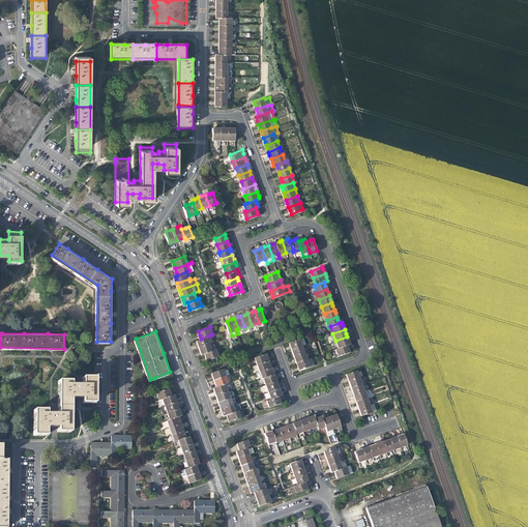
[(210,337),(210,335),(209,335),(201,339),(198,340),(199,343),(201,347),(211,343),(215,341),(213,335),(210,337)]
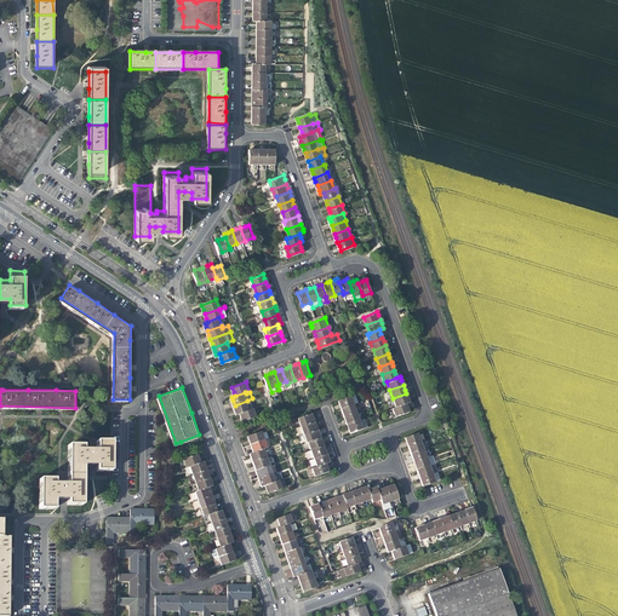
[(339,403),(341,407),(355,402),(360,401),(356,392),(338,398),(339,403)]
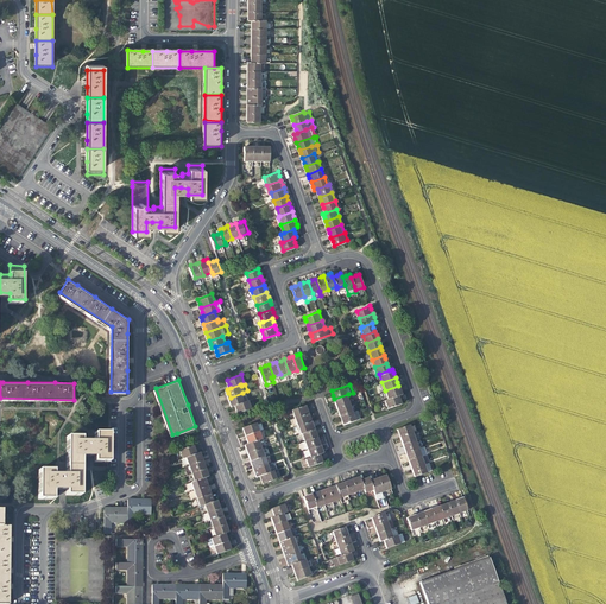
[(399,389),(398,386),(385,390),(387,398),(398,394),(402,393),(399,389)]
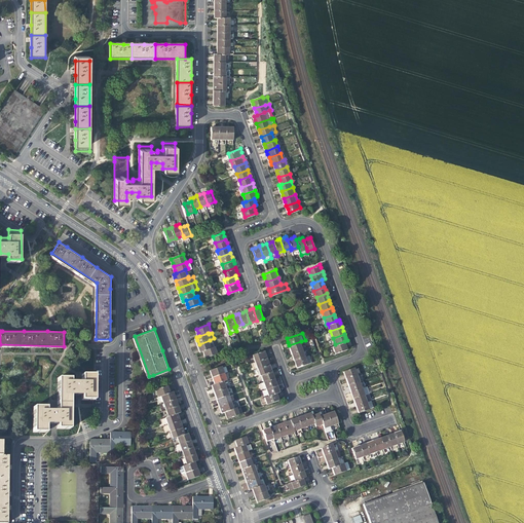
[(213,346),(210,340),(199,344),(200,347),(201,350),(203,349),(213,346)]
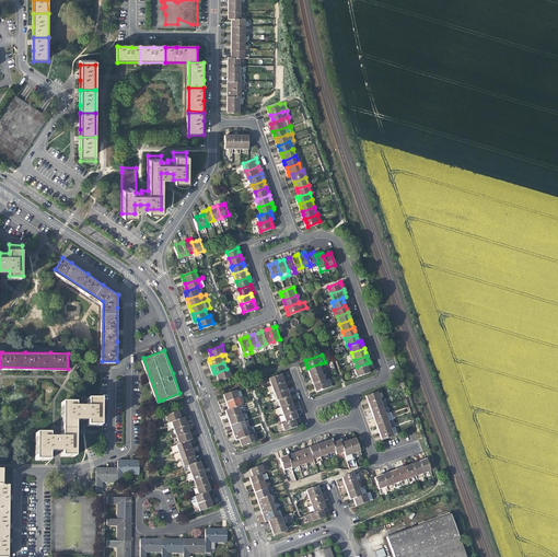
[(310,372),(311,375),(324,371),(321,363),(307,368),(310,372)]
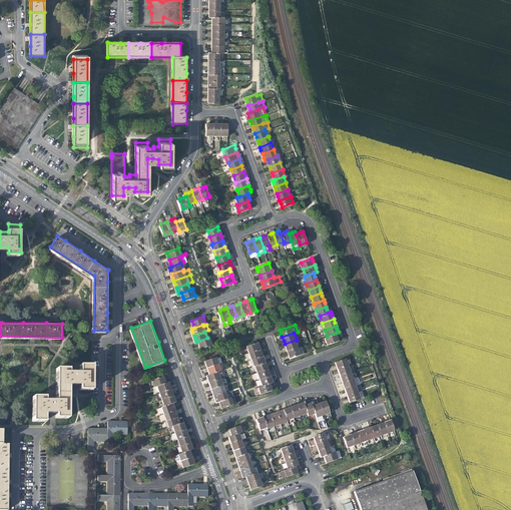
[(337,337),(336,333),(327,336),(325,337),(327,344),(338,340),(337,337)]
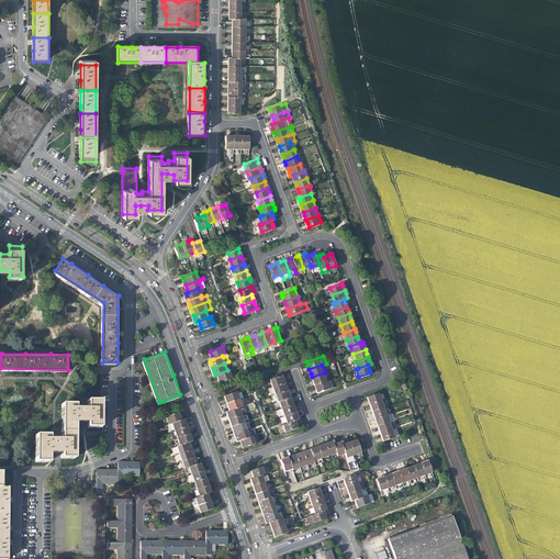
[(231,369),(227,370),(217,373),(220,377),(221,381),(233,377),(231,369)]
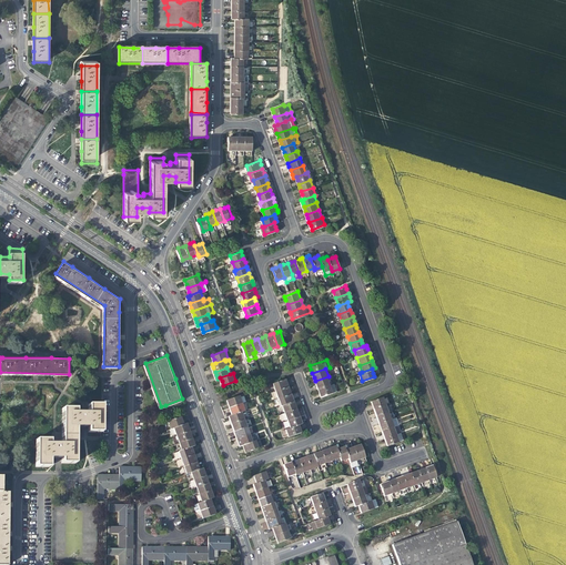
[(331,383),(329,376),(315,381),(316,384),(317,387),(331,383)]
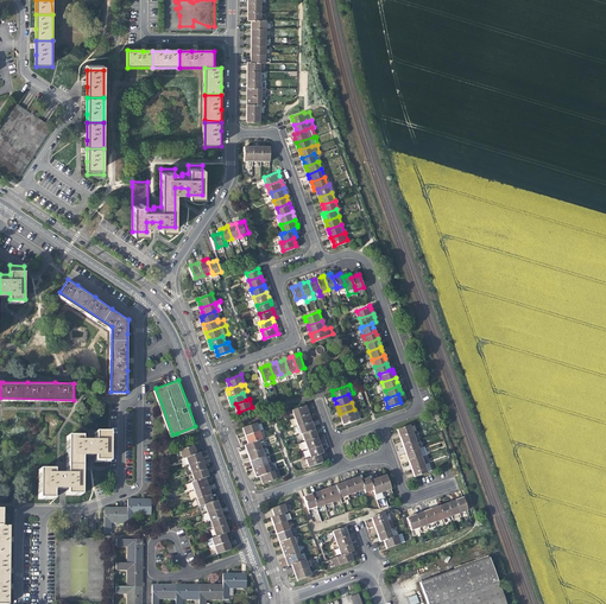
[(294,408),(297,417),(310,412),(309,407),(307,404),(294,408)]
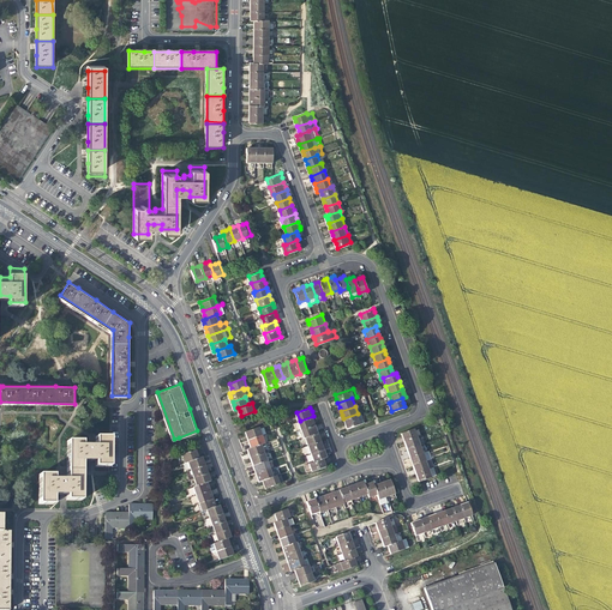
[(363,411),(358,414),(343,418),(345,422),(347,427),(366,420),(363,411)]
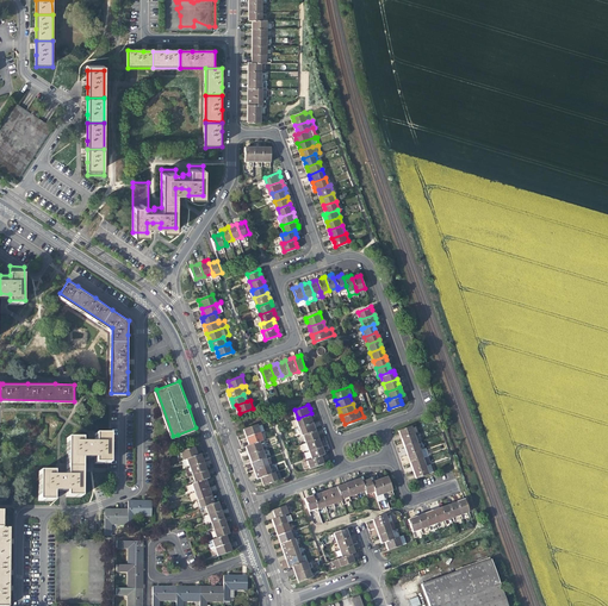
[(298,418),(301,425),(314,420),(312,417),(311,413),(298,418)]
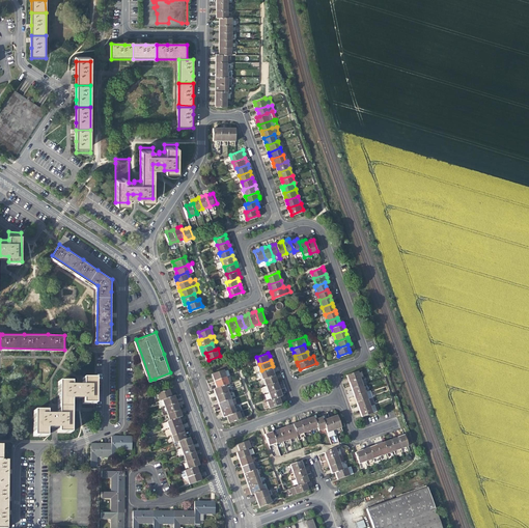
[(263,378),(266,378),(276,373),(275,370),(273,366),(261,370),(263,378)]
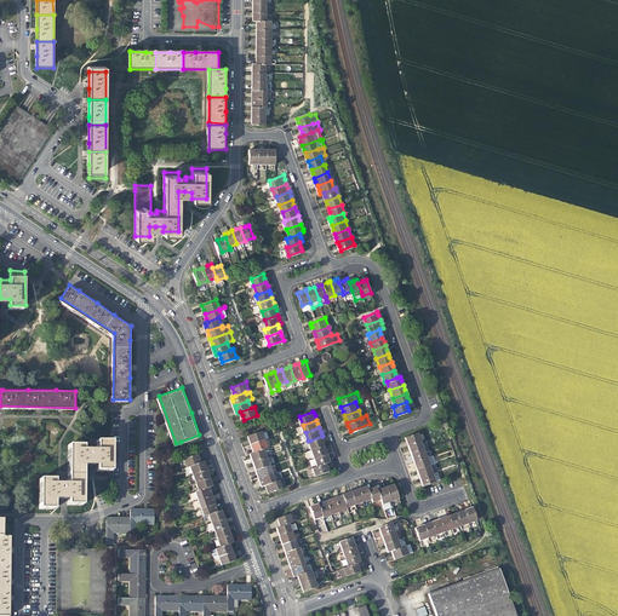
[(250,438),(252,443),(265,438),(263,430),(249,435),(250,438)]
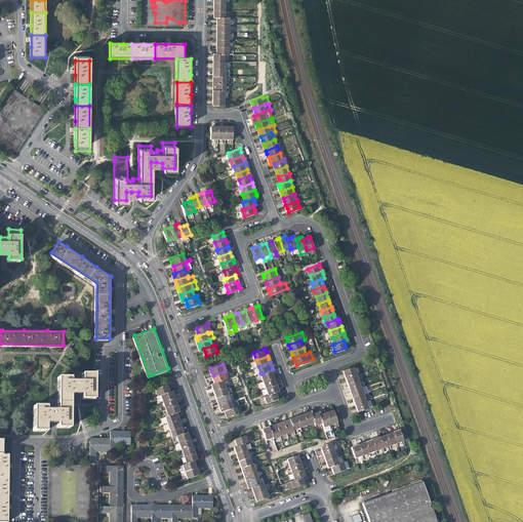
[(345,373),(346,376),(358,372),(355,365),(344,369),(345,373)]
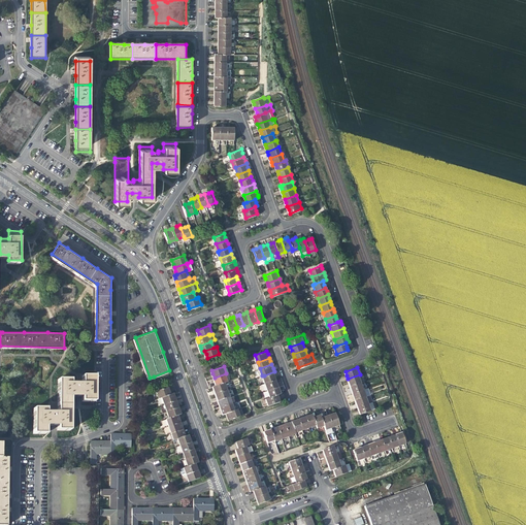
[(264,375),(266,383),(276,379),(275,375),(274,371),(264,375)]
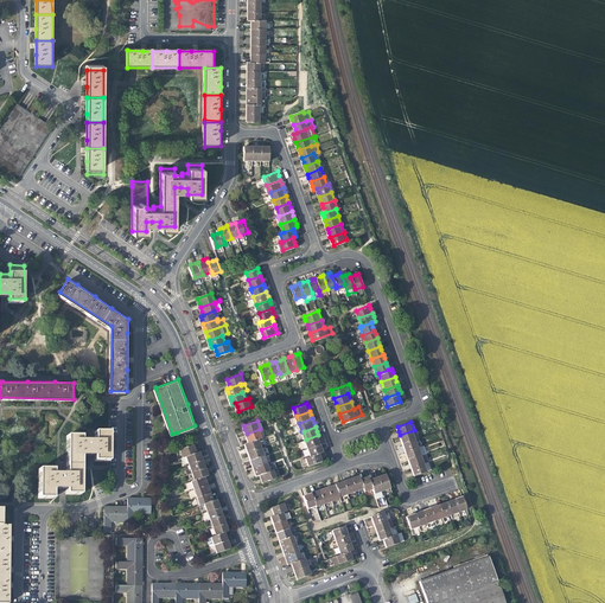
[(110,429),(95,429),(95,436),(82,436),(82,432),(68,432),(68,449),(68,462),(81,462),(81,453),(88,453),(95,453),(95,457),(109,459),(109,449),(110,429)]
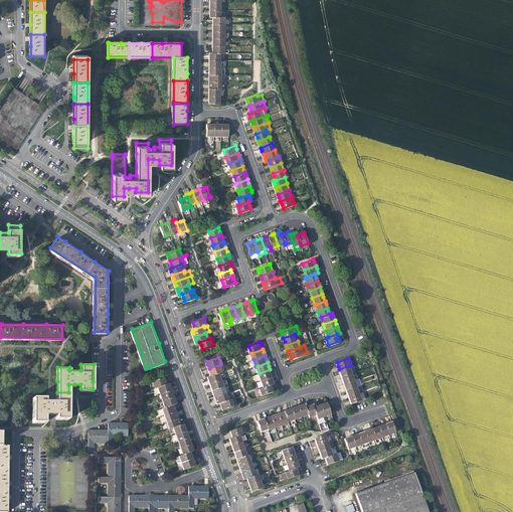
[(223,370),(220,364),(209,368),(210,371),(211,375),(220,371),(223,370)]
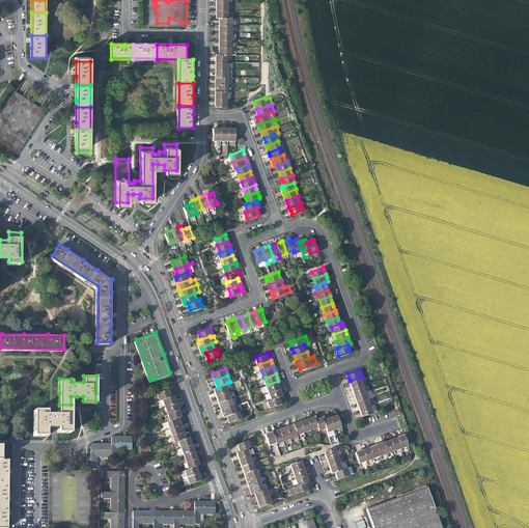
[(352,385),(353,388),(364,384),(362,377),(350,381),(352,385)]
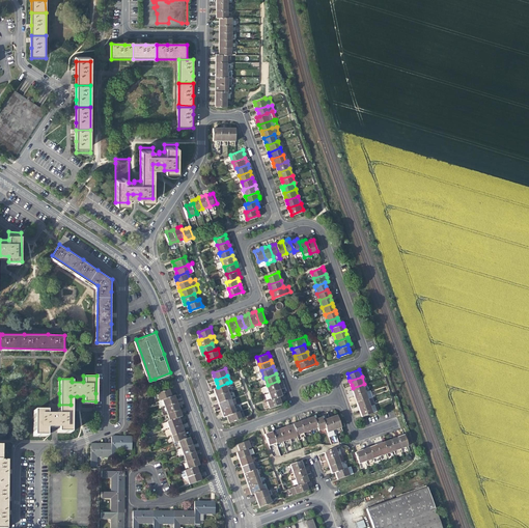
[(270,390),(271,391),(281,387),(280,385),(278,381),(268,385),(263,386),(266,391),(270,390)]
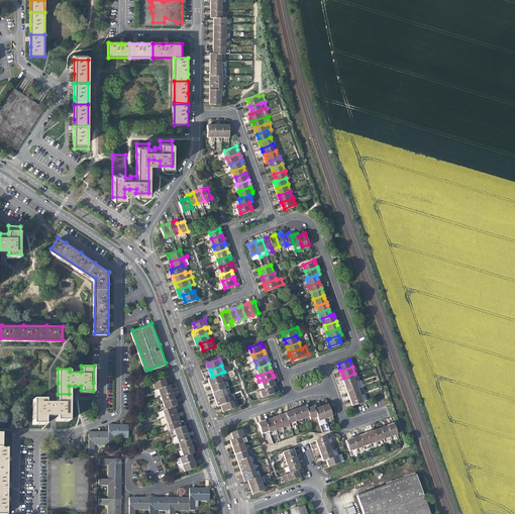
[(223,380),(221,373),(212,377),(209,378),(211,381),(212,384),(223,380)]
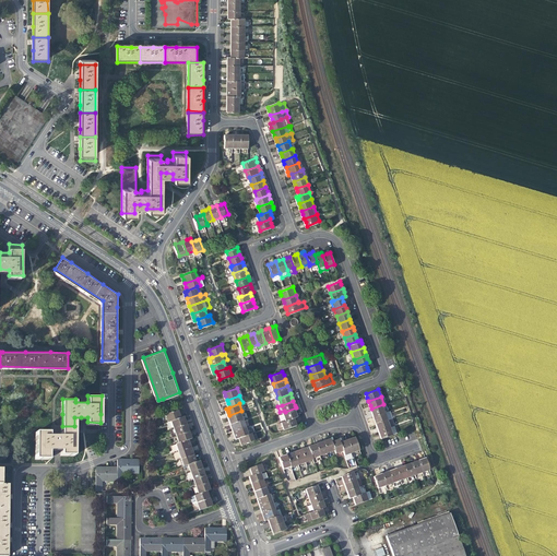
[(372,412),(374,416),(386,411),(383,404),(371,409),(372,412)]
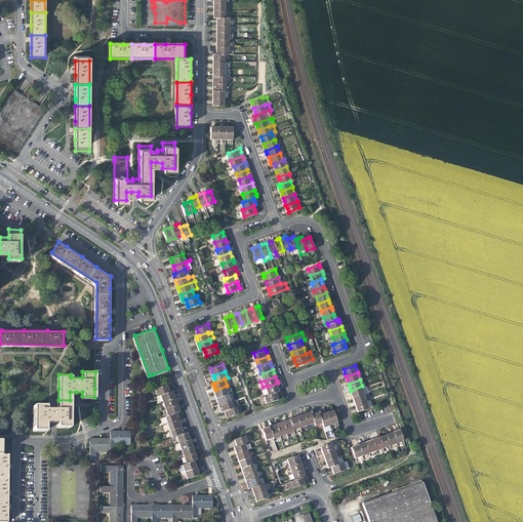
[(157,388),(160,394),(163,393),(171,390),(170,387),(169,383),(157,388)]
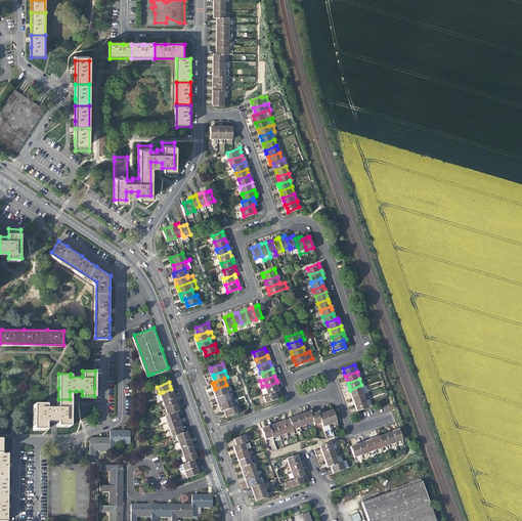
[(267,386),(269,392),(276,390),(279,389),(278,386),(277,382),(267,386)]
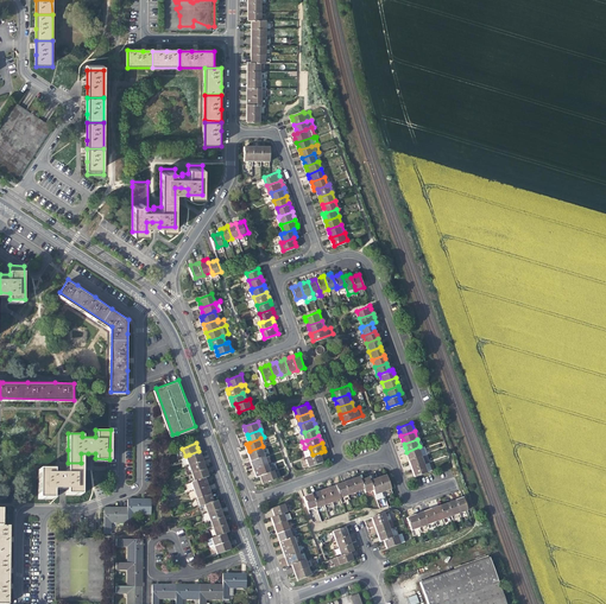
[(425,445),(420,446),(406,452),(408,455),(409,459),(428,452),(425,445)]
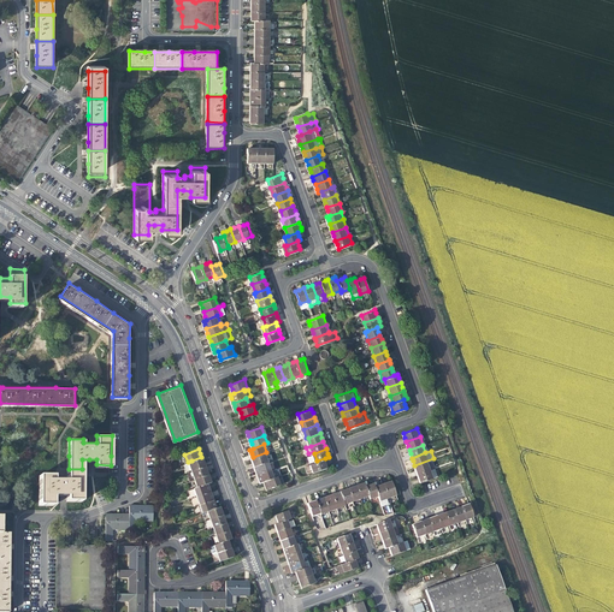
[(270,461),(266,452),(253,457),(254,461),(255,465),(270,461)]
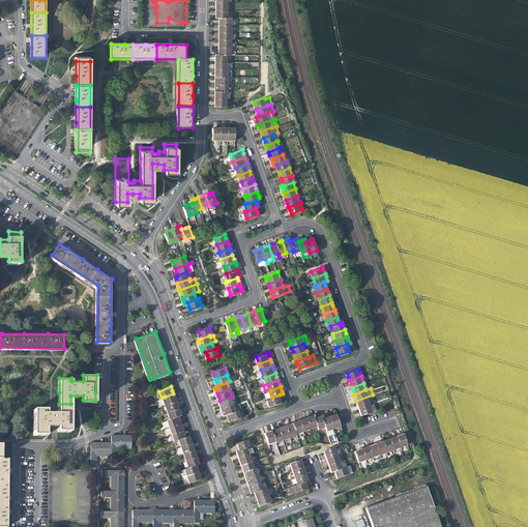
[(166,403),(167,404),(178,400),(177,397),(176,392),(173,393),(165,397),(162,398),(159,399),(162,404),(164,404),(166,403)]
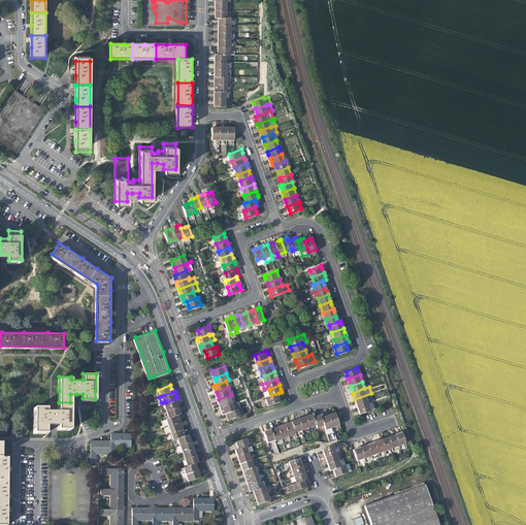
[(280,396),(278,393),(271,395),(267,397),(269,404),(281,400),(280,396)]
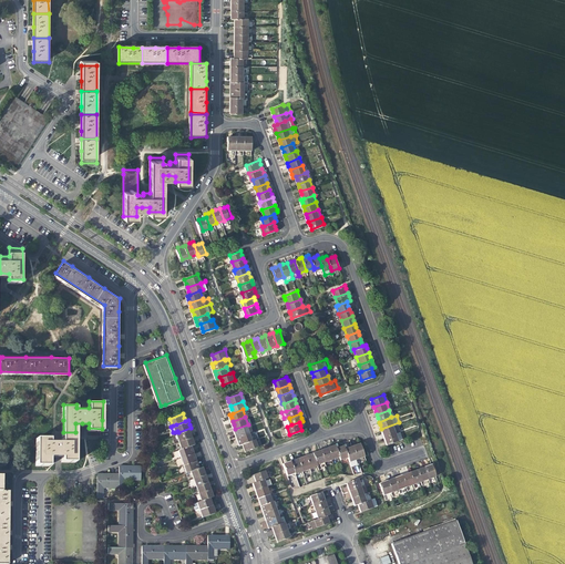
[(400,422),(399,422),(381,429),(382,432),(384,437),(402,430),(400,422)]
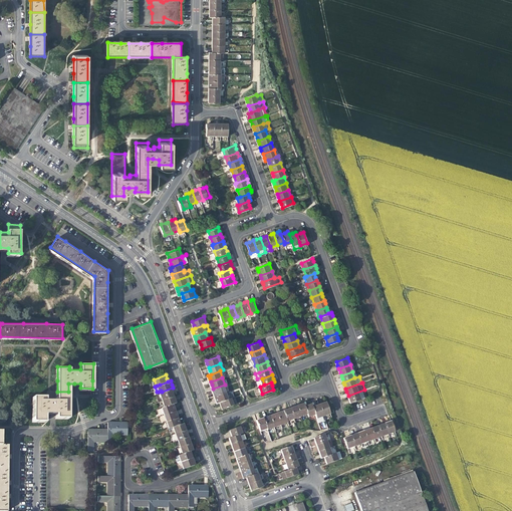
[(225,386),(225,385),(213,389),(215,393),(216,396),(227,392),(232,390),(229,384),(225,386)]
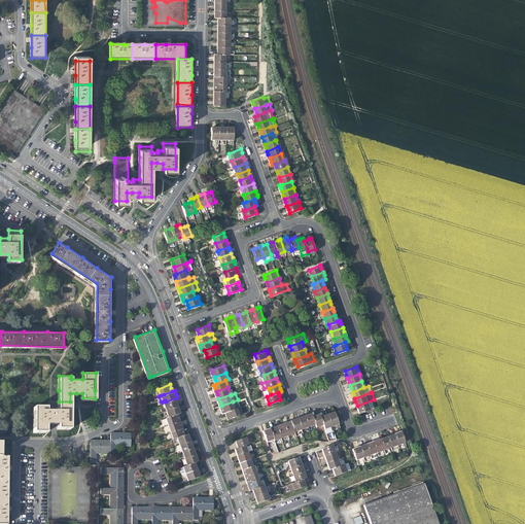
[(166,402),(168,409),(180,405),(179,402),(177,397),(166,402)]
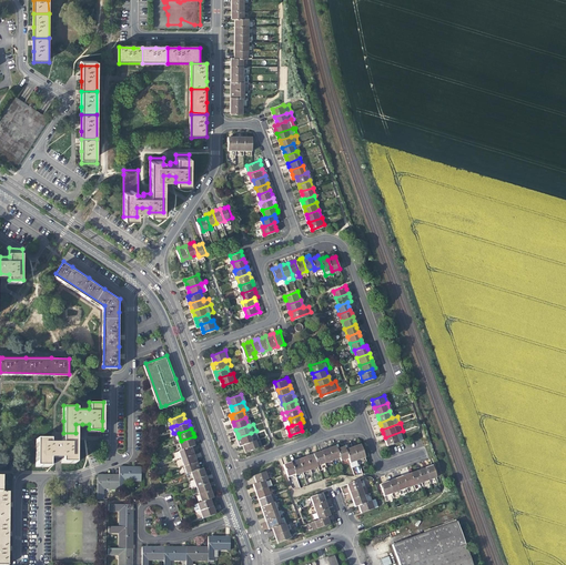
[(405,439),(403,431),(385,437),(386,442),(387,445),(405,439)]
